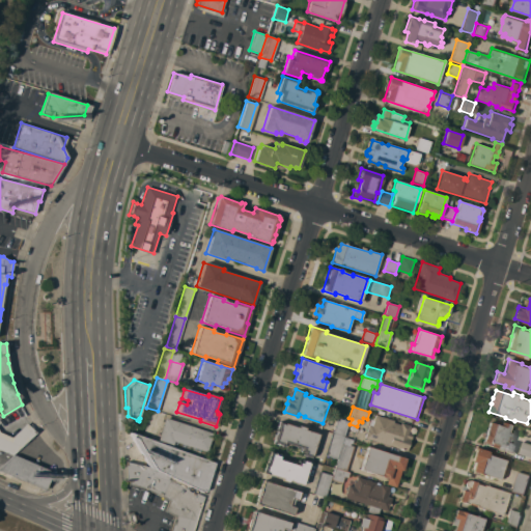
[(394,420),(393,422),(400,424),(401,423),(411,426),(408,434),(413,435),(411,440),(410,440),(407,451),(389,445),(389,447),(383,445),(384,444),(365,438),(366,435),(365,434),(366,431),(367,431),(367,429),(366,428),(367,426),(368,426),(370,419),(373,420),(375,415),(394,420)]
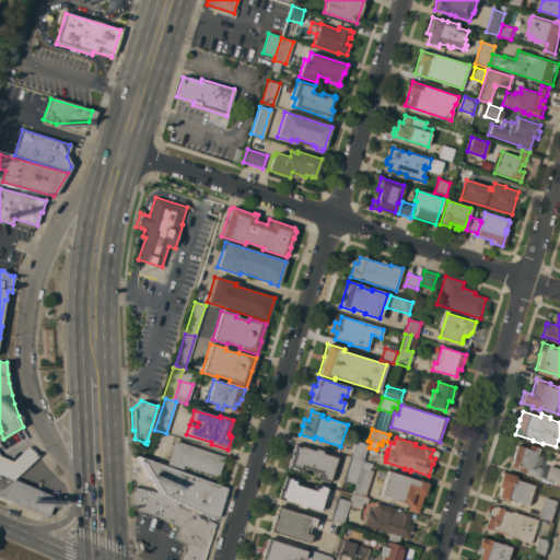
[(224,457),(218,477),(183,465),(182,469),(166,464),(173,441),(224,457)]
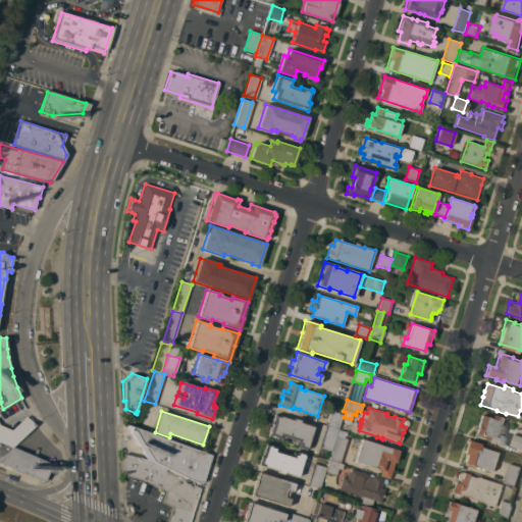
[(327,426),(331,413),(332,414),(333,412),(343,414),(337,429),(327,426)]
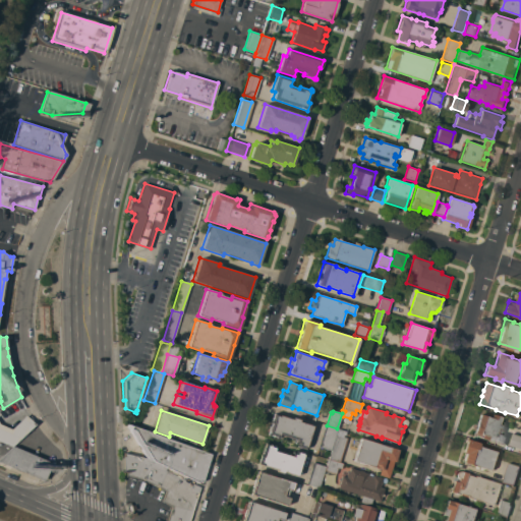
[(292,419),(293,417),(299,419),(299,421),(312,425),(305,450),(296,447),(297,444),(296,444),(295,444),(294,444),(294,443),(294,442),(295,442),(296,441),(281,436),(280,439),(278,438),(277,439),(276,439),(275,437),(269,436),(268,436),(267,435),(268,433),(272,423),(271,423),(270,423),(270,422),(271,421),(272,420),(274,413),(292,419)]
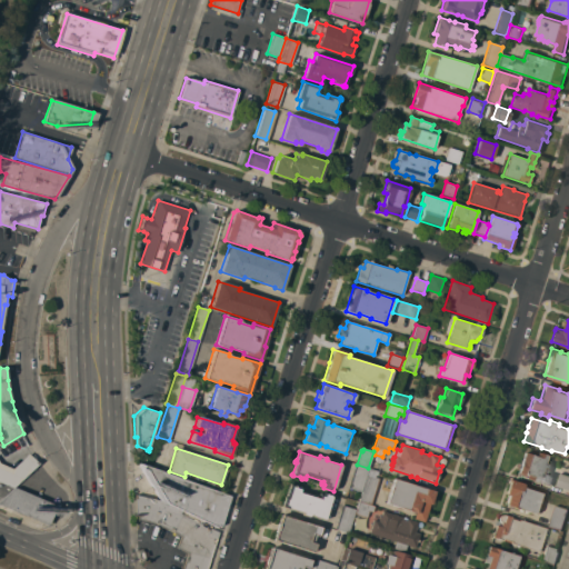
[(547,456),(545,463),(549,465),(546,473),(553,476),(550,487),(540,483),(540,482),(532,480),(532,481),(526,479),(527,475),(525,475),(518,473),(525,452),(536,456),(537,452),(547,456)]
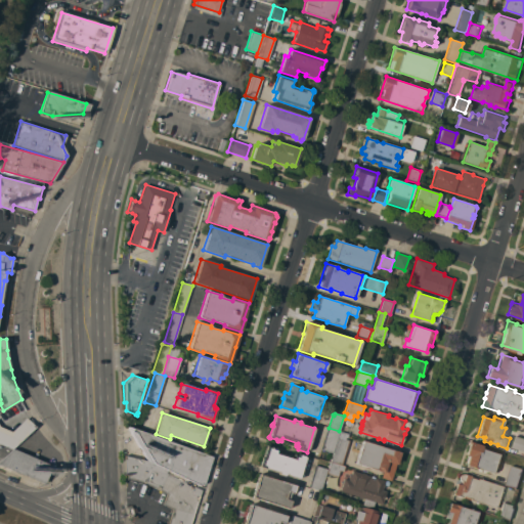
[(147,461),(131,432),(132,428),(212,457),(204,485),(201,484),(201,485),(168,471),(147,461)]
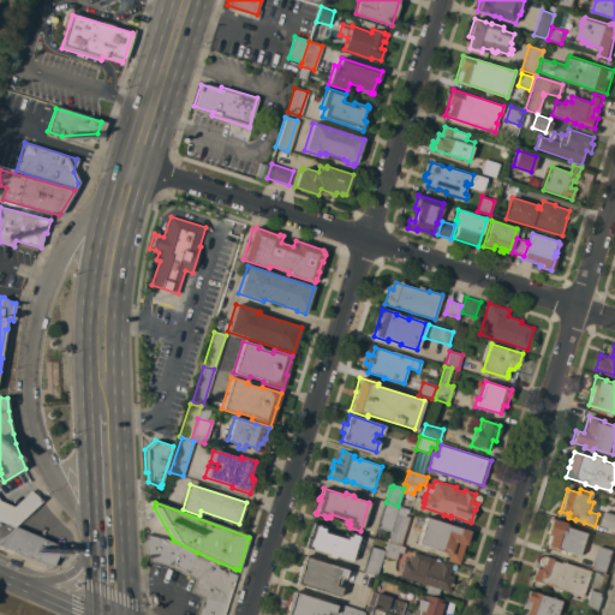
[(377,527),(386,502),(398,506),(396,513),(398,513),(392,532),(377,527)]
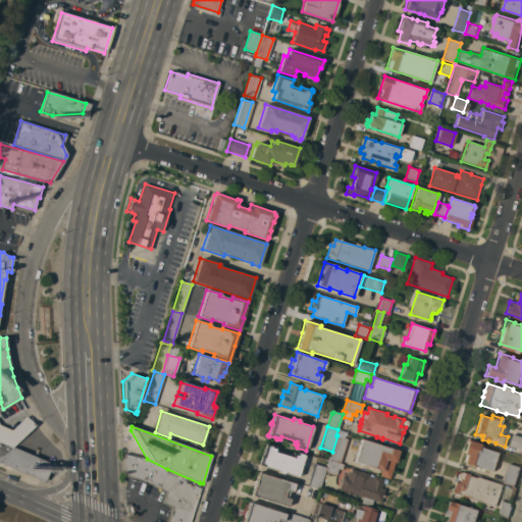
[(521,435),(521,449),(511,446),(515,433),(521,435)]
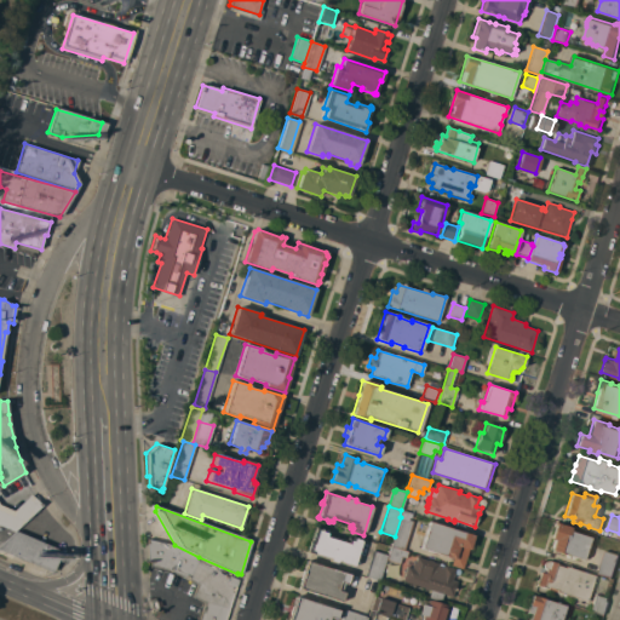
[(401,517),(413,522),(405,550),(391,546),(395,537),(401,517)]
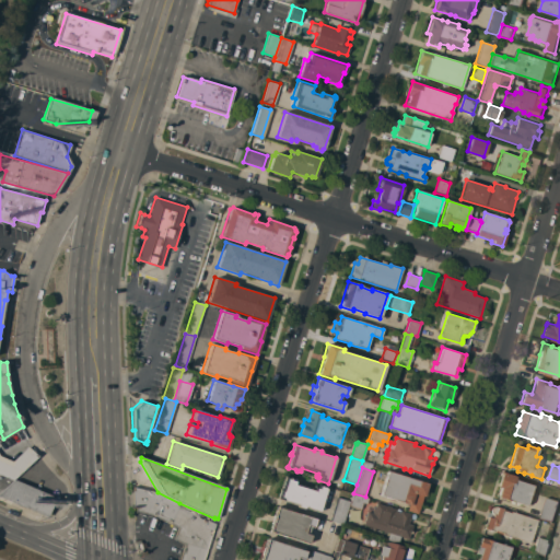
[(427,483),(418,514),(407,511),(409,504),(381,496),(388,471),(427,483)]
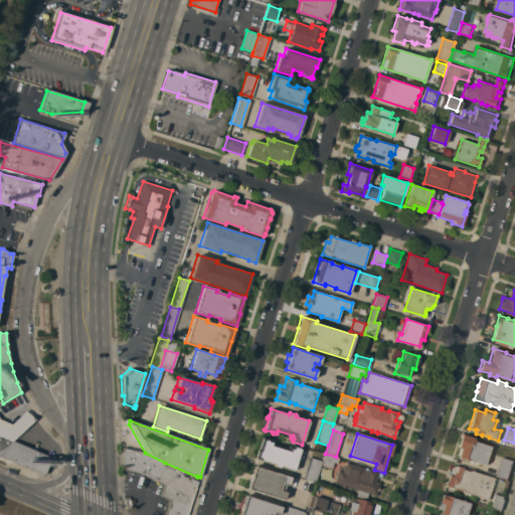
[(475,439),(474,441),(491,447),(485,465),(472,461),(472,462),(458,457),(461,449),(458,448),(463,435),(475,439)]
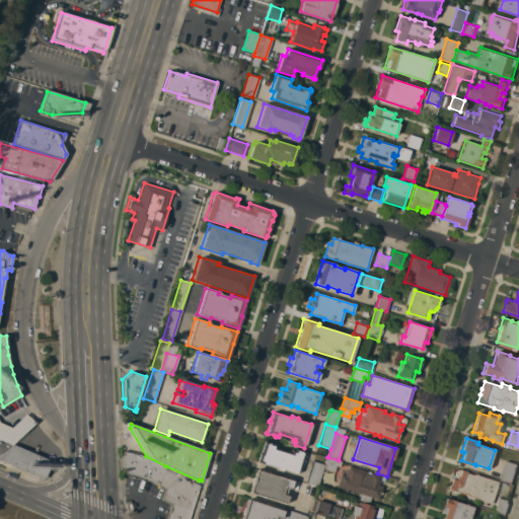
[(0,439),(13,445),(0,458),(0,439)]
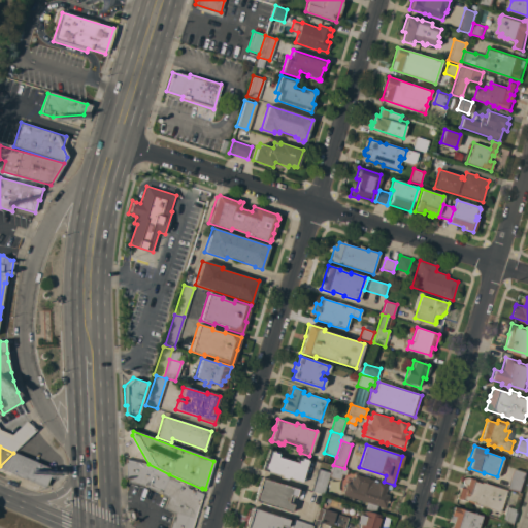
[(287,479),(287,480),(279,477),(281,476),(261,470),(264,462),(263,462),(263,461),(263,460),(265,461),(268,451),(267,451),(268,449),(269,449),(270,449),(281,453),(279,456),(295,461),(296,459),(295,459),(295,458),(296,457),(297,458),(298,459),(300,456),(308,459),(301,483),(287,479)]
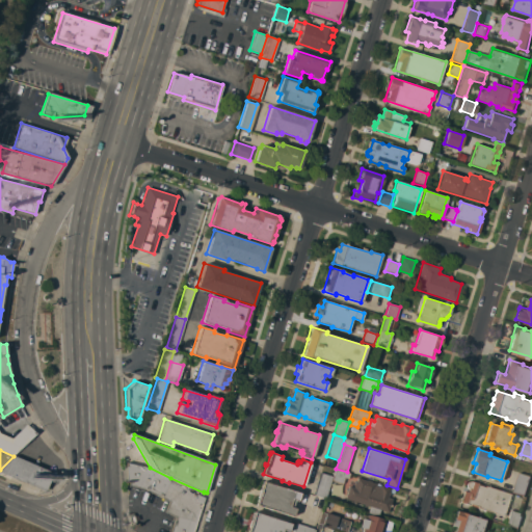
[(0,470),(14,456),(53,473),(45,491),(0,471),(0,470)]
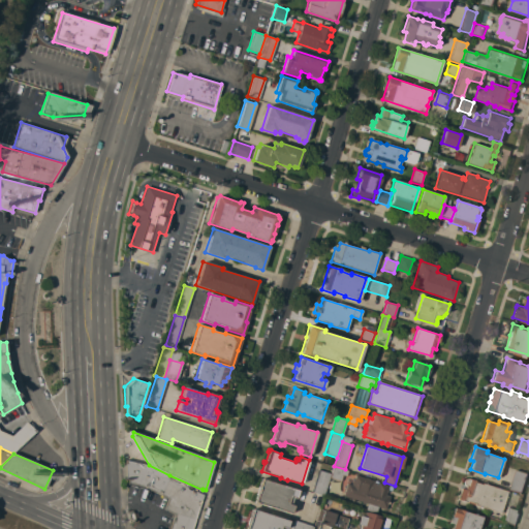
[(127,464),(126,461),(149,465),(169,475),(168,477),(204,495),(192,528),(169,528),(175,515),(164,509),(168,498),(161,495),(162,492),(159,491),(158,493),(147,488),(148,486),(146,485),(145,487),(138,485),(128,483),(129,480),(126,479),(125,464),(126,464),(127,464)]
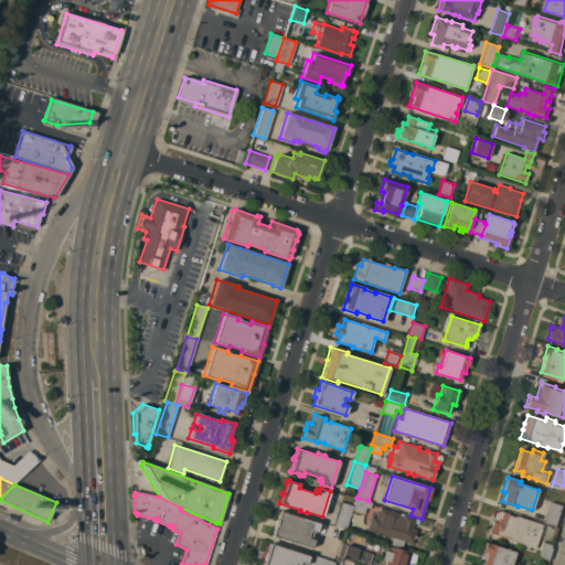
[(372,502),(370,509),(366,508),(364,514),(353,511),(356,498),(369,501),(372,502)]
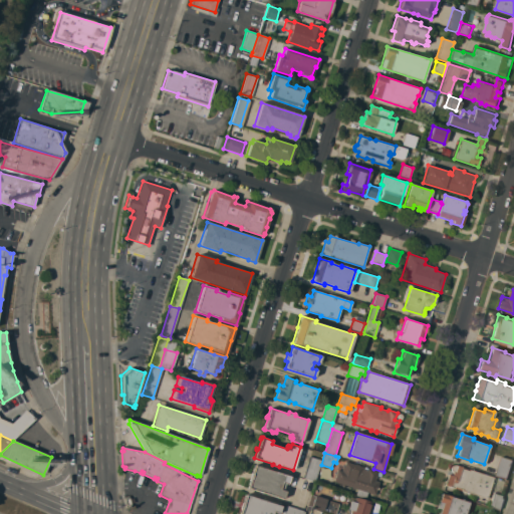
[(513,459),(507,478),(496,475),(502,456),(513,459)]
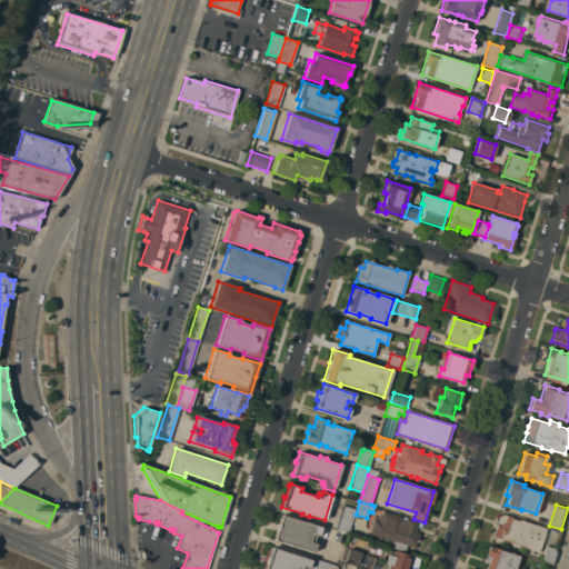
[(356,509),(348,533),(336,529),(342,506),(356,509)]
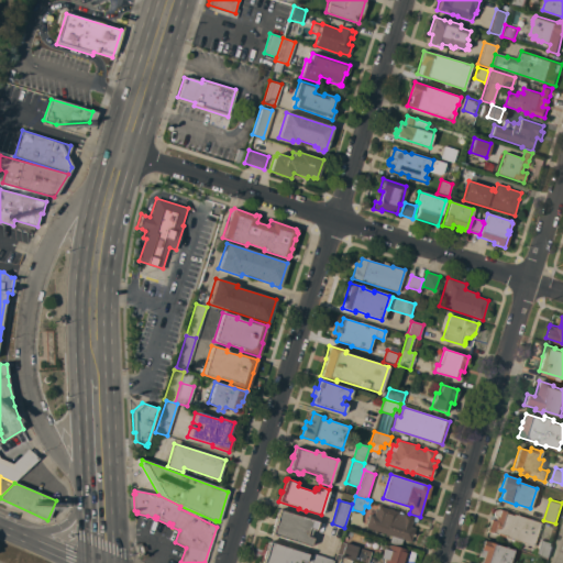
[(388,509),(389,508),(394,509),(394,510),(398,511),(397,514),(403,515),(403,514),(414,517),(412,520),(414,520),(412,525),(411,525),(410,527),(416,528),(411,542),(365,528),(370,515),(374,516),(375,510),(377,511),(378,506),(388,509)]
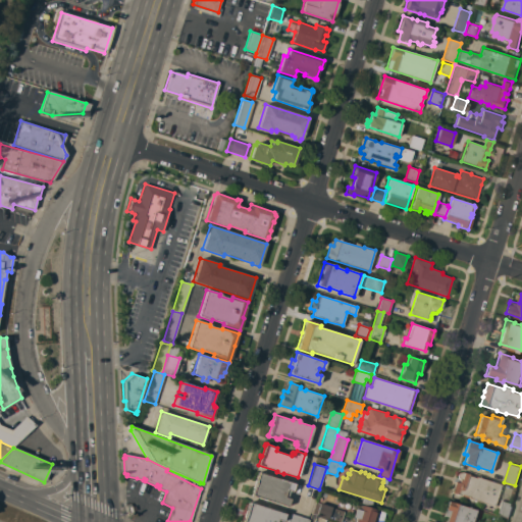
[(262,473),(294,483),(292,492),(289,491),(286,499),(290,499),(286,507),(255,497),(254,498),(250,497),(257,471),(262,473)]
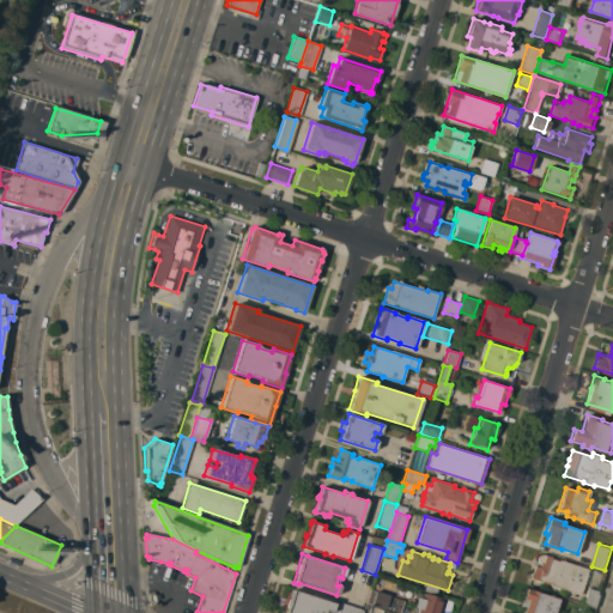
[(581,595),(558,587),(557,589),(556,588),(556,587),(530,578),(535,566),(539,568),(540,564),(539,563),(538,562),(538,559),(538,558),(538,557),(539,556),(540,554),(542,554),(545,556),(589,569),(581,595)]
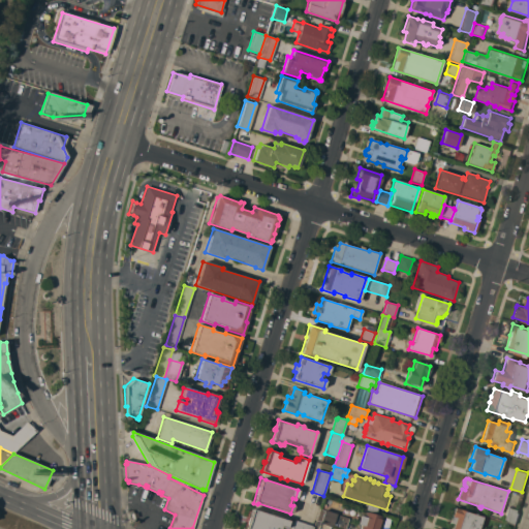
[(508,506),(519,509),(518,512),(519,512),(516,524),(504,520),(508,506)]
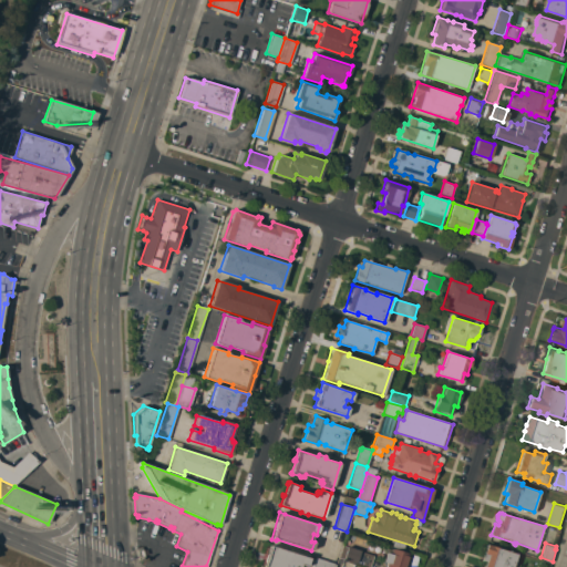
[(275,546),(274,547),(309,558),(307,566),(302,566),(301,566),(261,566),(269,544),(275,546)]
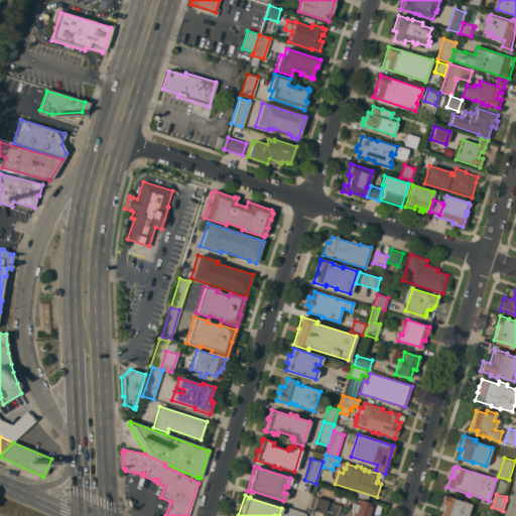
[(471,504),(467,515),(440,515),(439,515),(441,511),(438,510),(441,502),(439,501),(440,497),(442,497),(443,495),(471,504)]
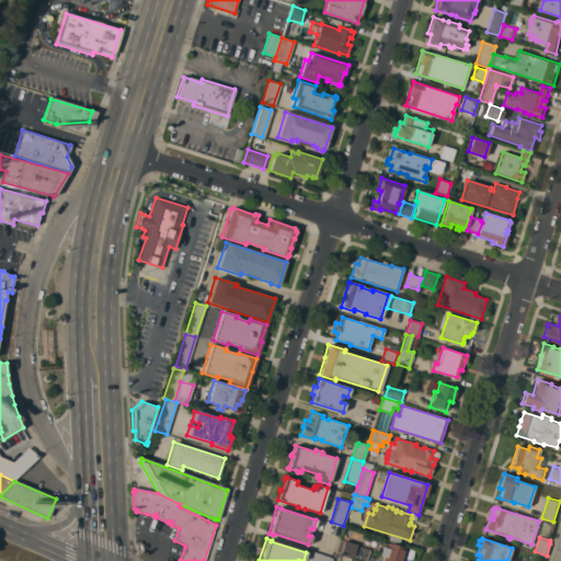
[(352,558),(339,553),(344,539),(356,544),(356,546),(369,550),(365,560),(362,560),(352,558)]
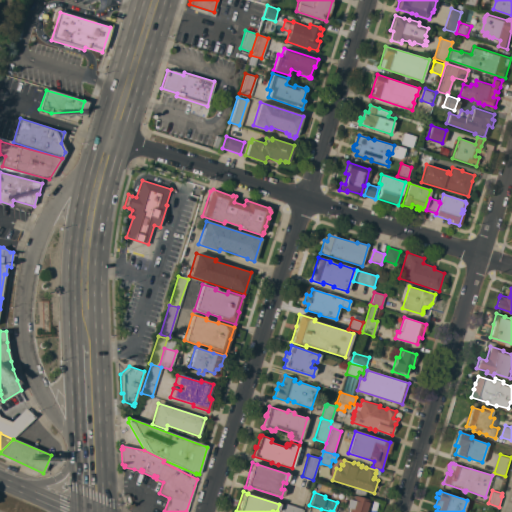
[(365,511),(348,511),(350,509),(346,507),(348,499),(352,500),(353,495),(369,500),(365,511)]
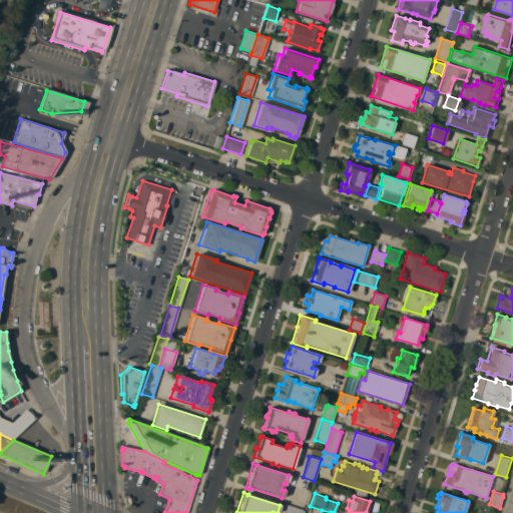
[(301,512),(303,510),(284,504),(281,512),(301,512)]
